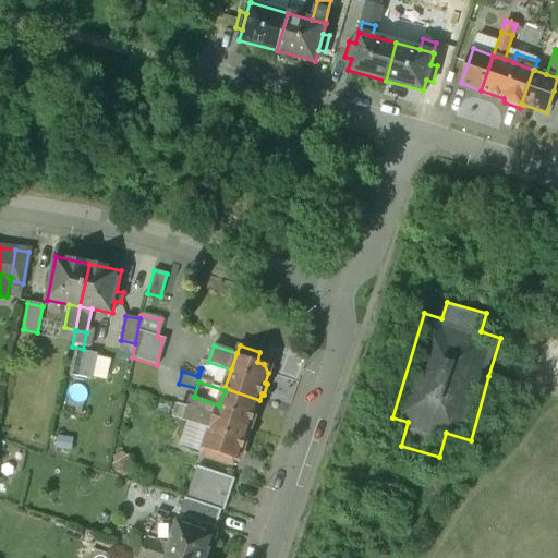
[(259,400),(225,388),(225,390),(219,405),(215,417),(250,429),(252,420),(255,421),(258,411),(256,410),(259,400)]
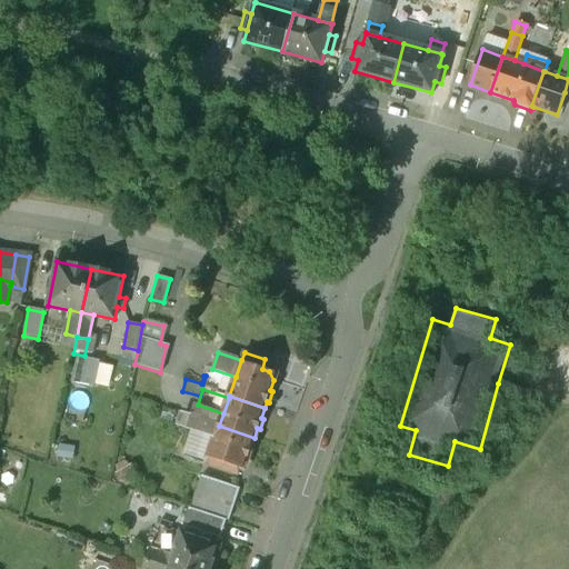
[(223,413),(198,405),(193,417),(219,426),(223,413)]
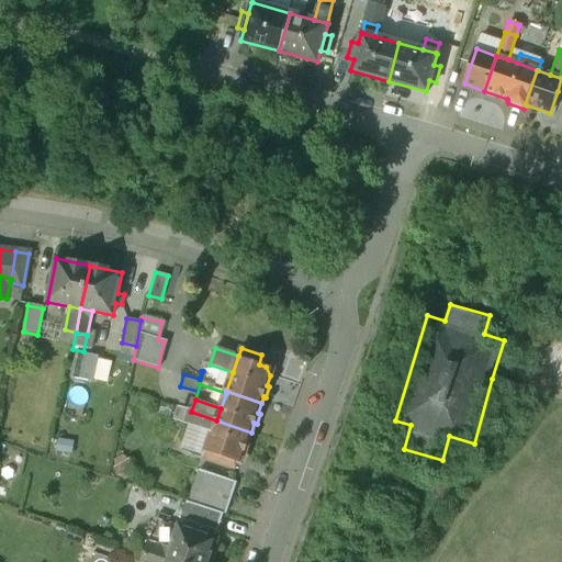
[(191,412),(181,408),(178,419),(213,431),(216,420),(191,412)]
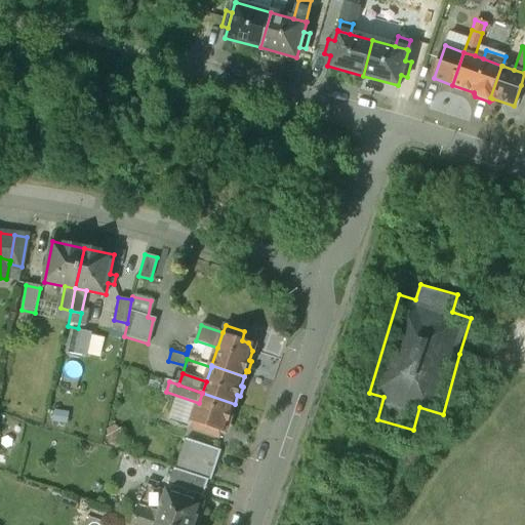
[(235,404),(202,393),(199,403),(191,428),(217,437),(220,430),(225,432),(228,422),(231,422),(234,413),(232,412),(235,404)]
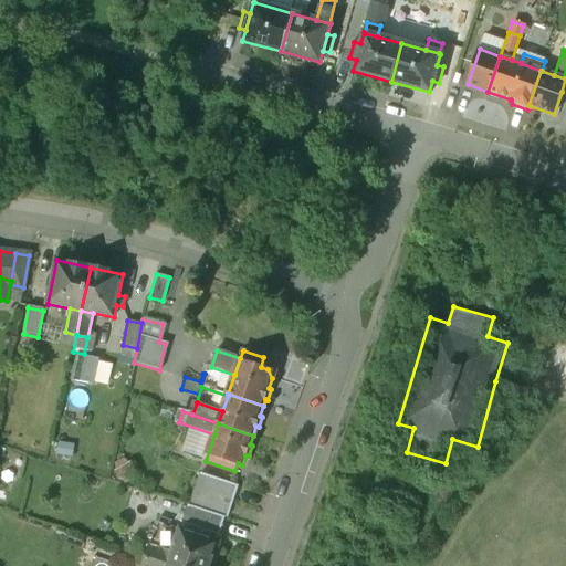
[(239,485),(201,473),(190,505),(224,517),(228,517),(239,485)]
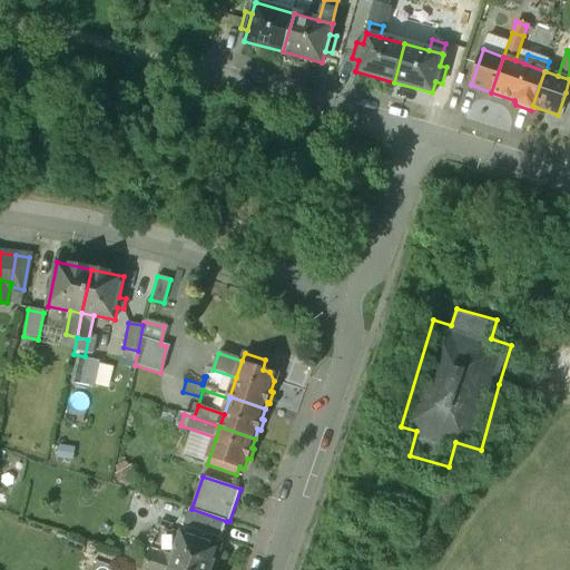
[(192,509),(189,509),(184,527),(220,539),(226,521),(192,509)]
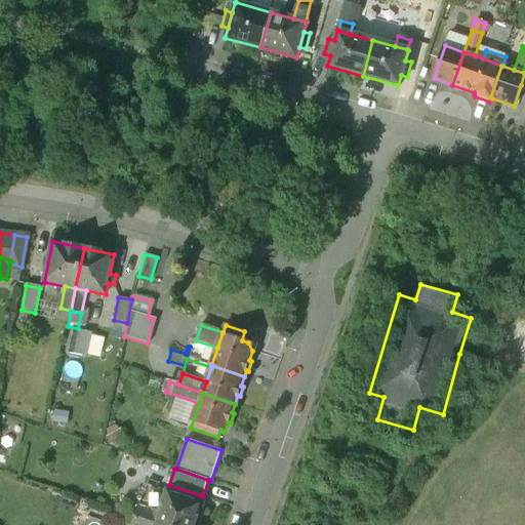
[(193,524),(201,503),(167,491),(160,514),(156,524),(158,524),(193,524)]
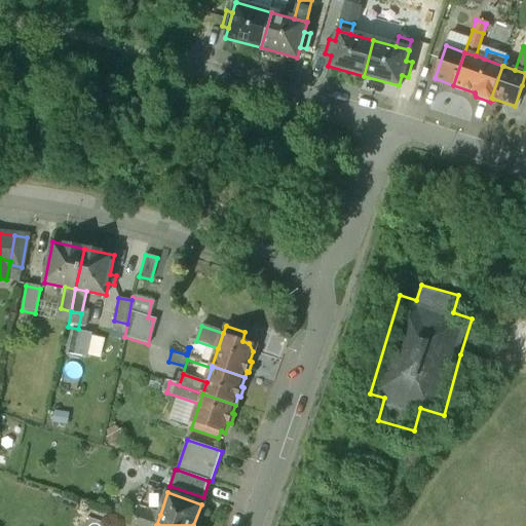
[(160,515),(140,508),(136,518),(156,525),(160,515)]
